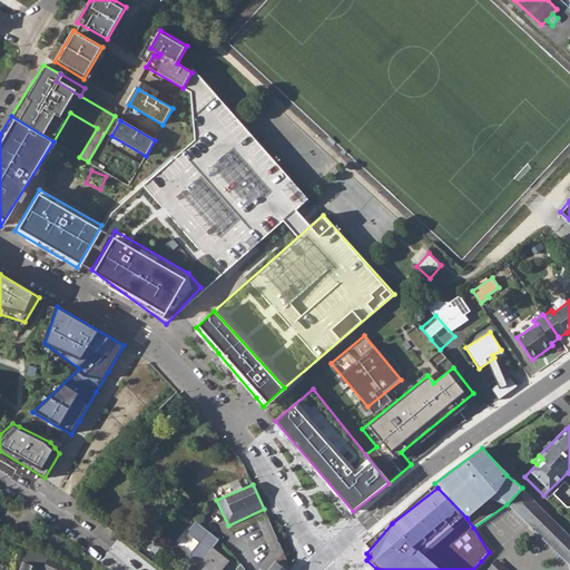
[(569,566),(569,534),(522,488),(507,504),(569,566)]
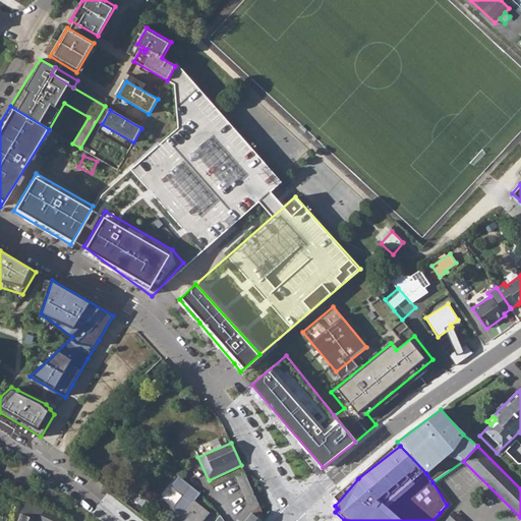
[(262,520),(258,519),(263,513),(244,472),(236,476),(248,504),(236,518),(239,520),(262,520)]
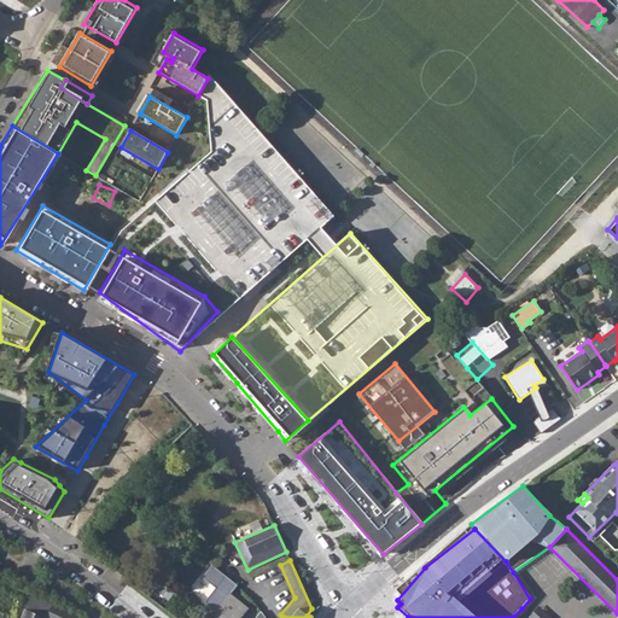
[(238,586),(213,565),(203,577),(216,588),(205,602),(216,611),(210,617),(239,617),(242,616),(239,613),(244,606),(229,595),(238,586)]
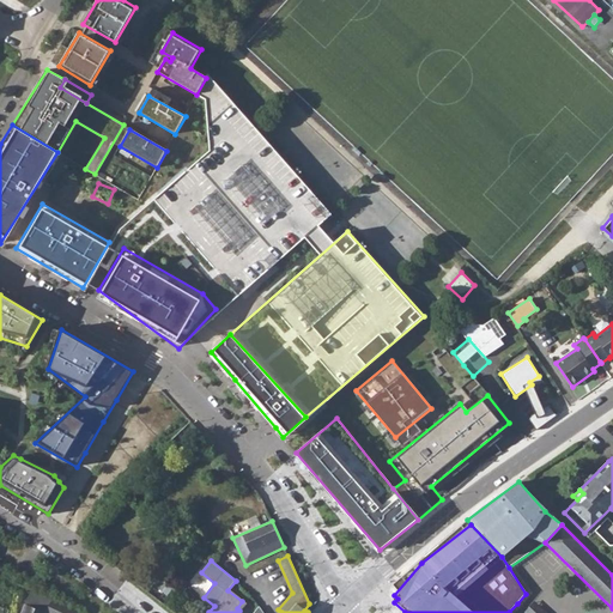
[(25,605),(44,612),(46,612),(50,602),(30,593),(25,605)]
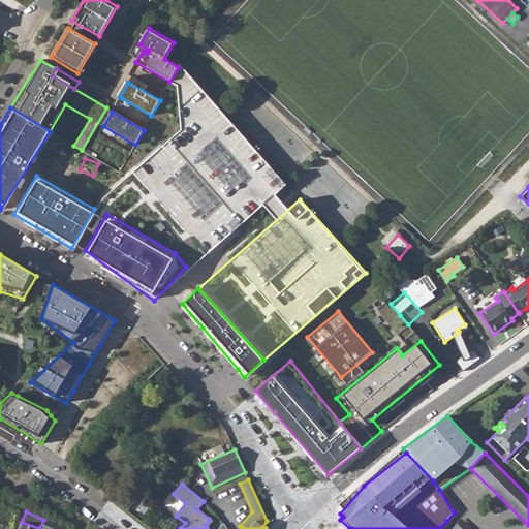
[(471,528),(454,512),(446,521),(455,528),(471,528)]
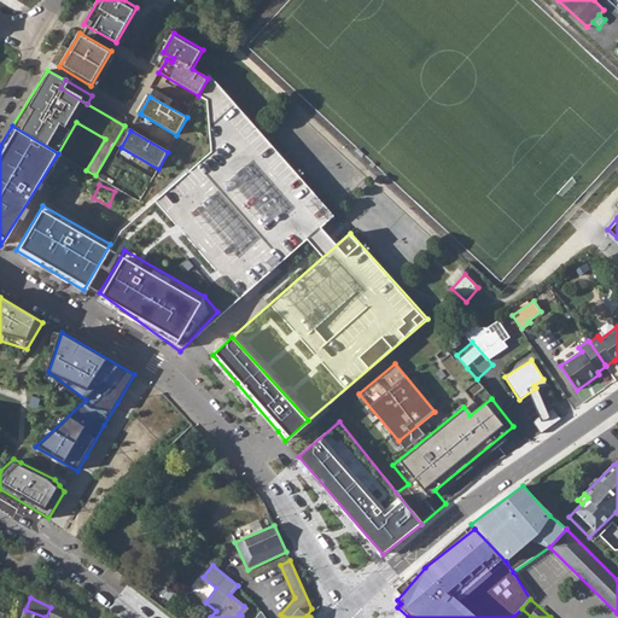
[(74,617),(76,614),(54,605),(46,617),(74,617)]
